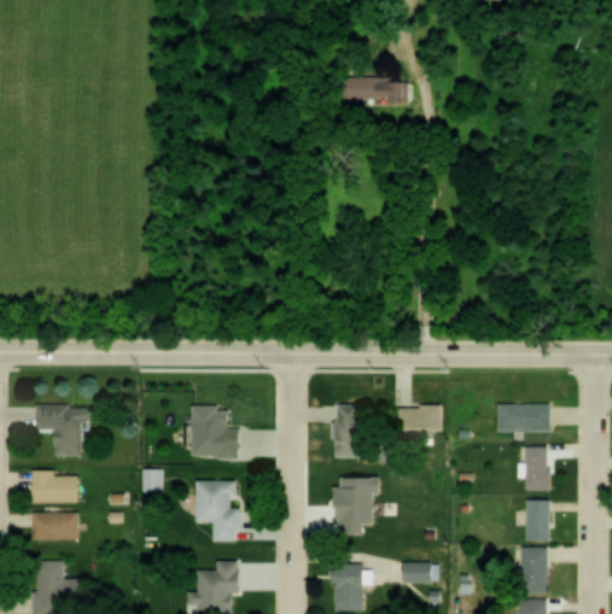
[(342,104),(397,104),(397,79),(342,79),(342,104)]
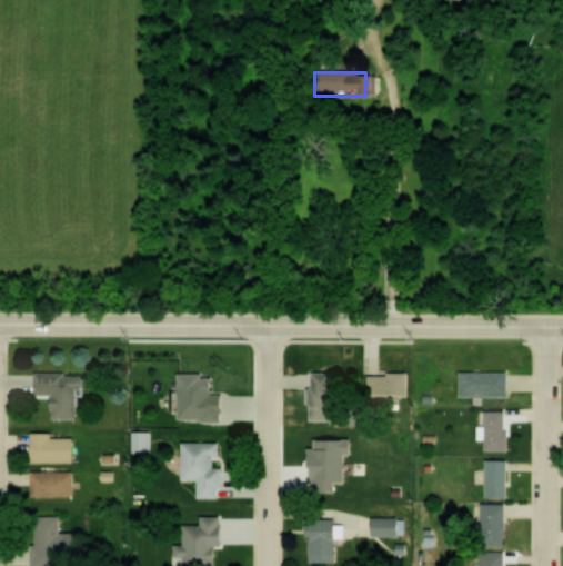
[(310,423),(331,423),(331,373),(310,373),(310,423)]
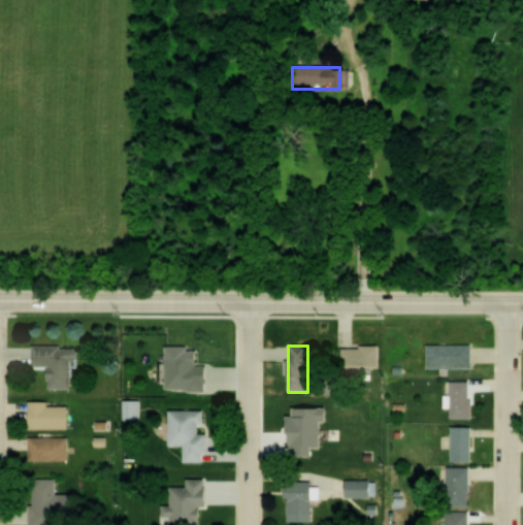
[(426,368),(470,368),(470,346),(426,346),(426,368)]
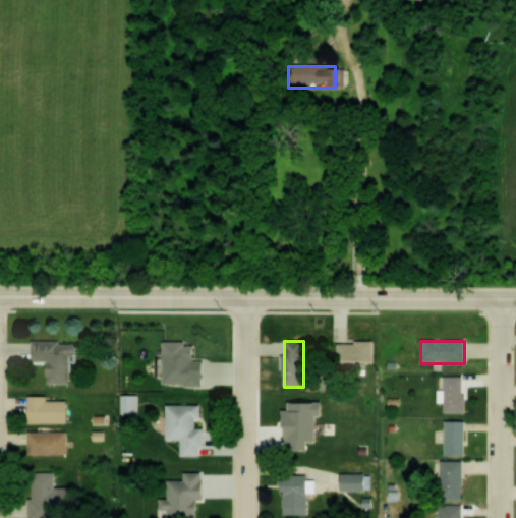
[(69,342),(31,342),(31,362),(46,362),(46,384),(69,384),(69,342)]
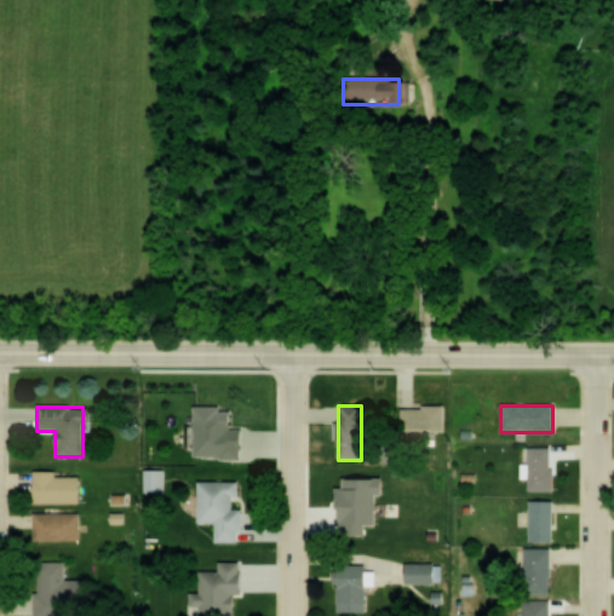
[(442,432),(442,408),(400,408),(400,432),(442,432)]
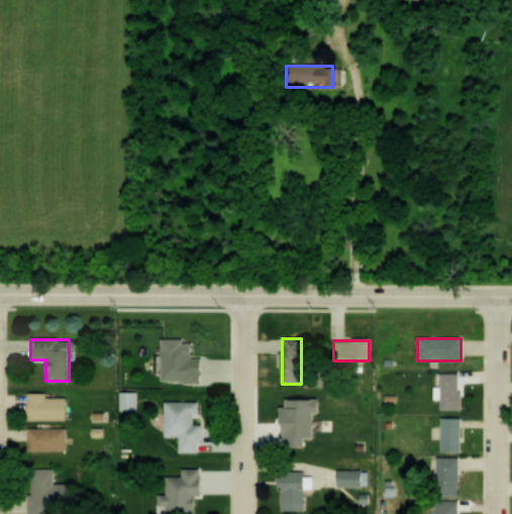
[(459,375),(438,375),(438,411),(459,411),(459,375)]
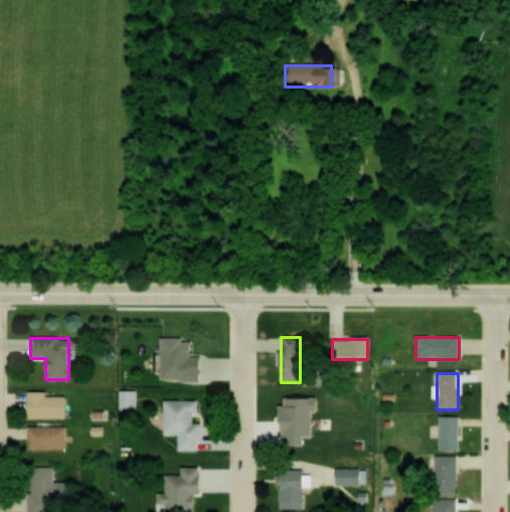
[(134,392),(118,392),(118,410),(134,410),(134,392)]
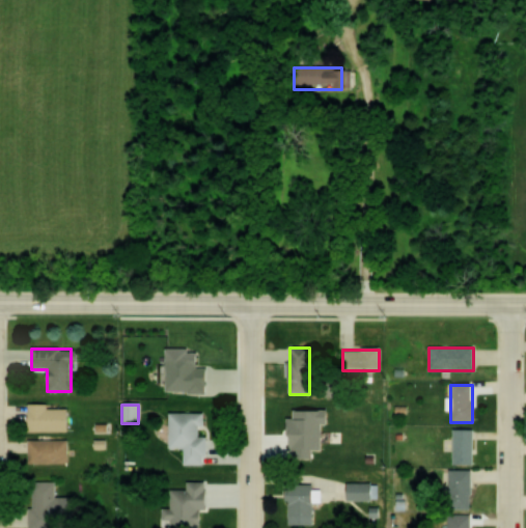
[(67,435),(67,406),(28,406),(28,435),(67,435)]
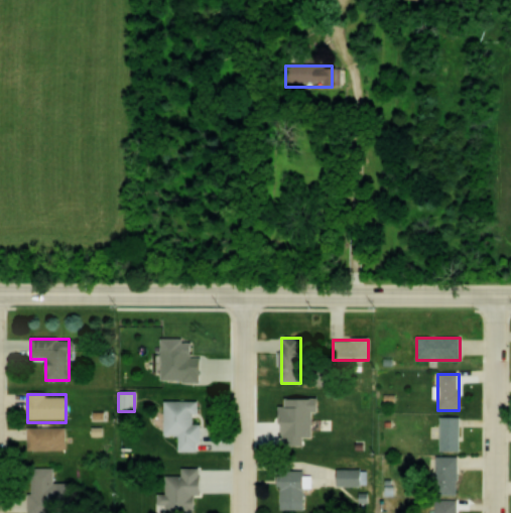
[(200,401),(164,401),(164,437),(178,437),(178,454),(200,454),(200,401)]
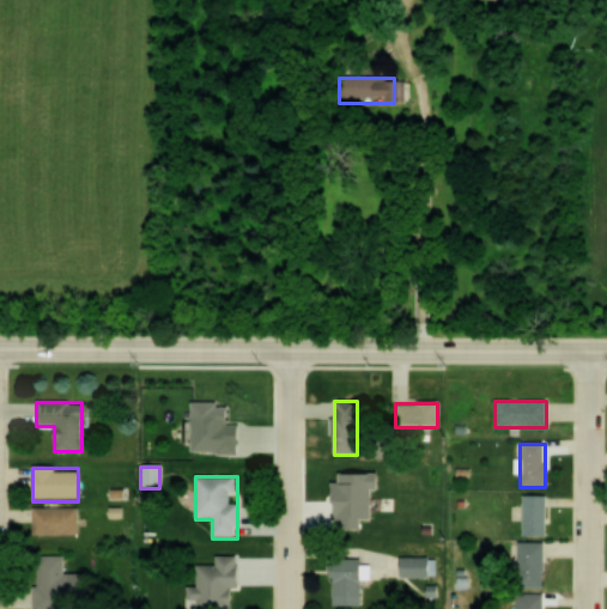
[(519,499),(519,530),(547,530),(547,499),(519,499)]
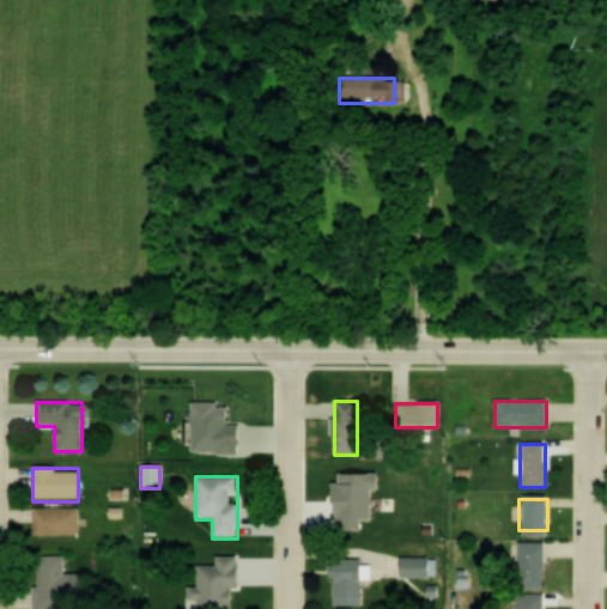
[(77,536),(77,510),(31,510),(31,536),(77,536)]
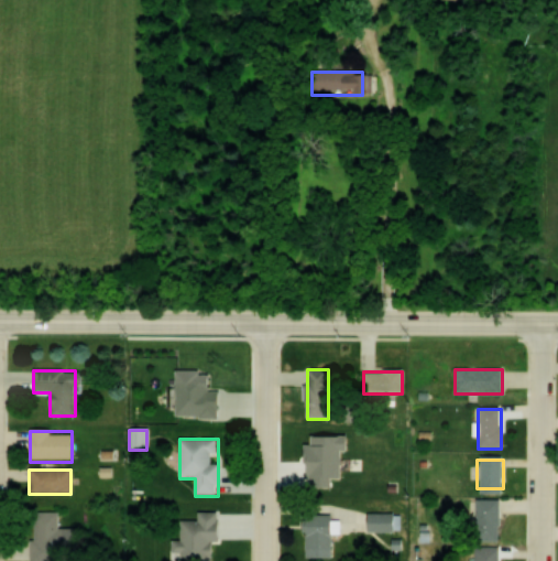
[(474,500),(474,543),(501,543),(501,500),(474,500)]
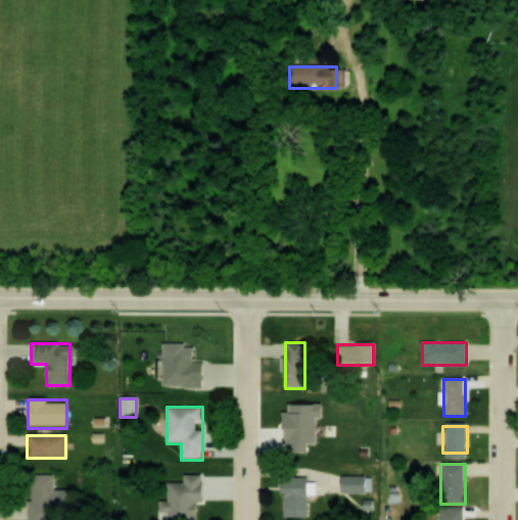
[(53,491),(53,476),(26,476),(26,519),(54,519),(54,507),(72,507),(72,491),(53,491)]
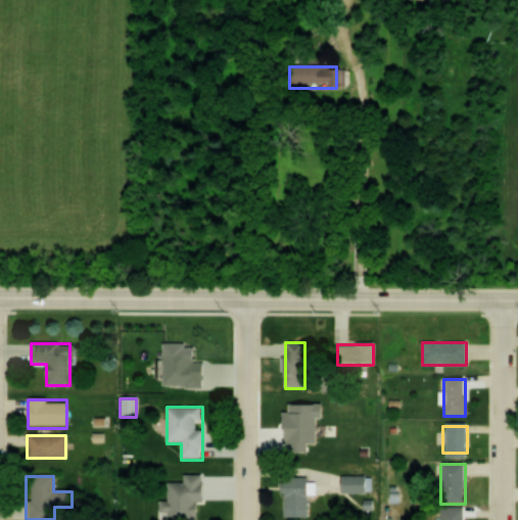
[(167,484),(167,502),(159,502),(160,519),(203,519),(202,476),(184,476),(184,484),(167,484)]
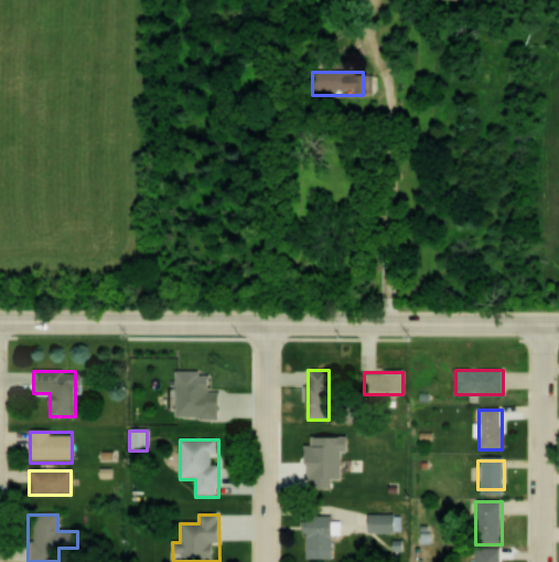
[(399,534),(399,516),(367,516),(367,534),(399,534)]
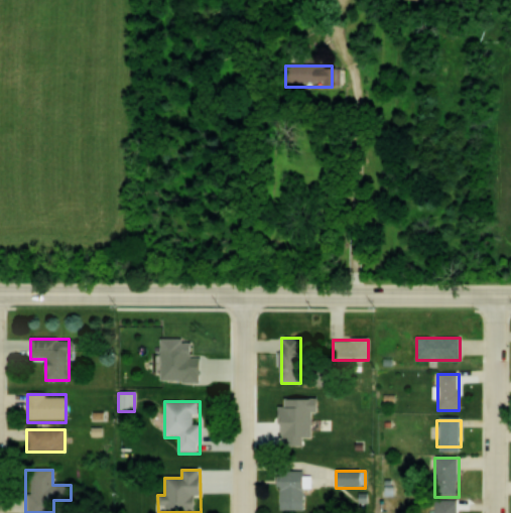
[(305,506),(305,474),(281,474),(281,506),(305,506)]
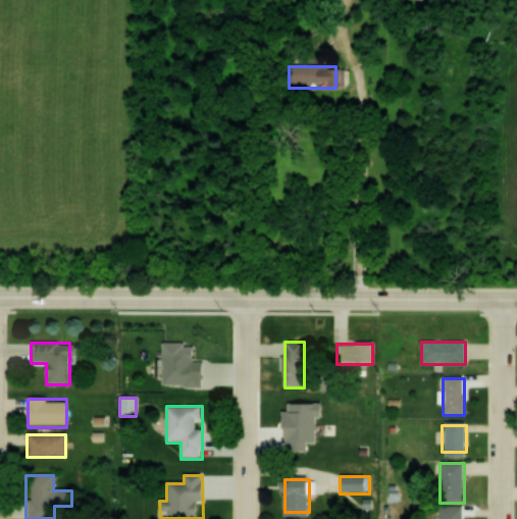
[(462,518),(462,508),(438,508),(438,518),(462,518)]
